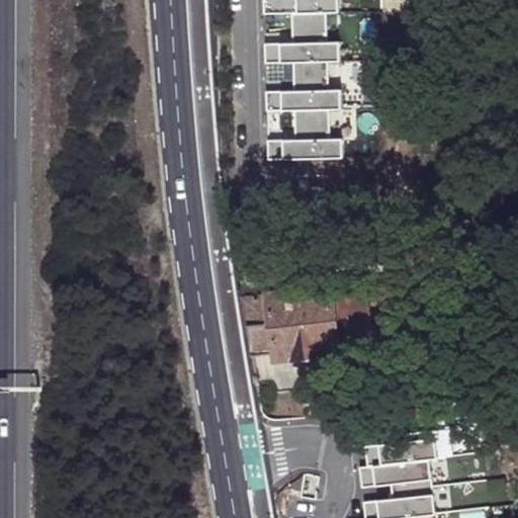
[(264,0),(265,14),(292,13),(293,44),(266,44),(266,63),(294,62),(294,91),(267,92),(267,111),(295,110),(296,140),(268,141),(269,160),(344,158),(343,139),(331,139),(330,109),(342,109),(342,90),(330,90),(329,62),(341,62),(341,42),(328,42),(327,12),(340,12),(339,0),(264,0)]
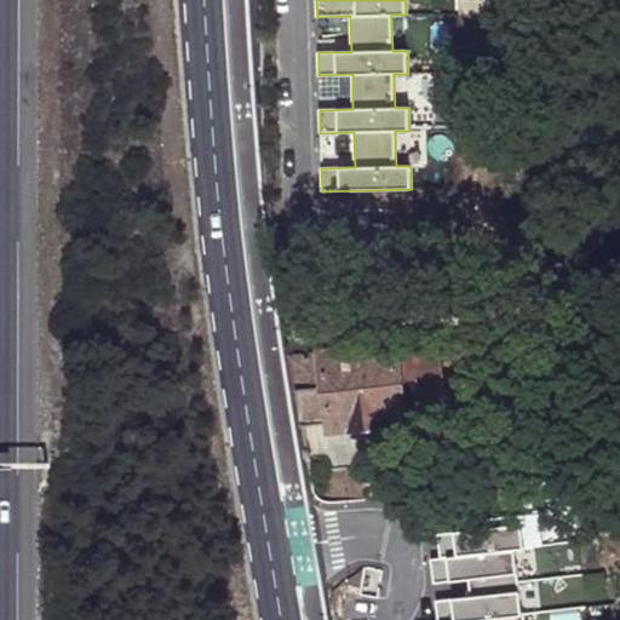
[(397,342),(288,355),(294,394),(323,391),(329,425),(331,430),(405,419),(405,407),(445,401),(442,380),(480,375),(476,338),(399,346),(397,342)]
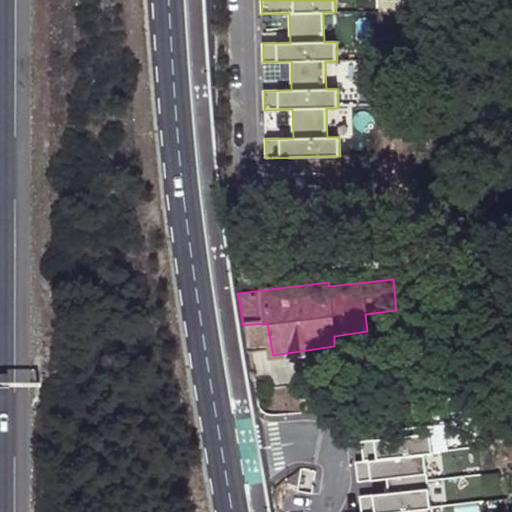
[(267,323),(243,325),(248,355),(272,351),(267,323)]
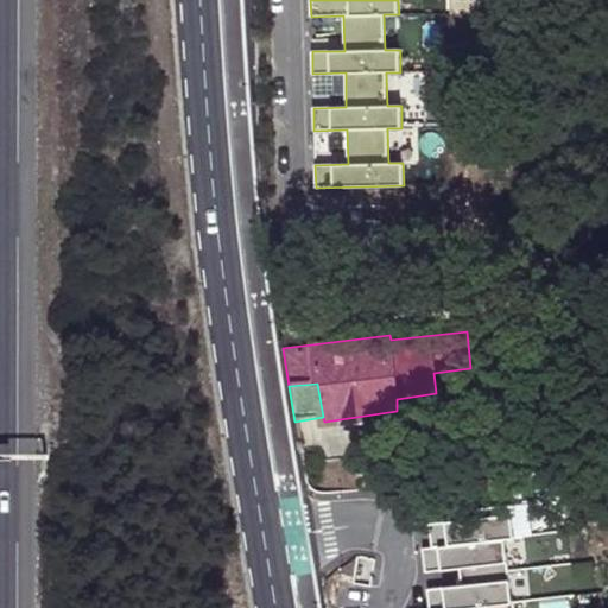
[(527,502),(510,505),(513,538),(504,539),(512,603),(530,601),(521,537),(531,536),(527,502)]
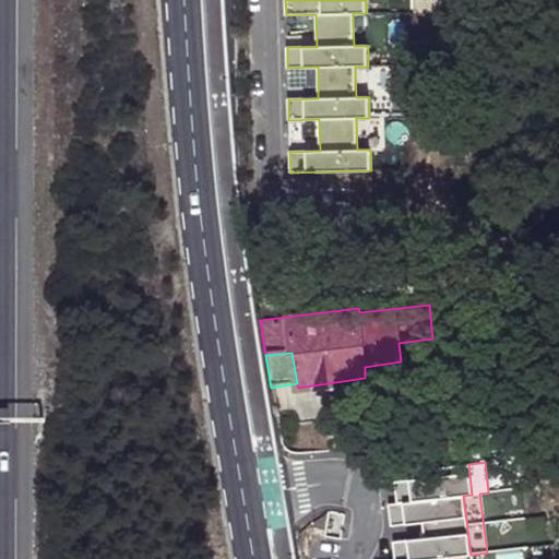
[(468,464),(425,470),(426,478),(394,483),(396,504),(388,506),(390,526),(421,523),(424,538),(392,543),(394,558),(449,558),(450,558),(466,556),(471,555),(463,496),(472,495),(468,464)]
